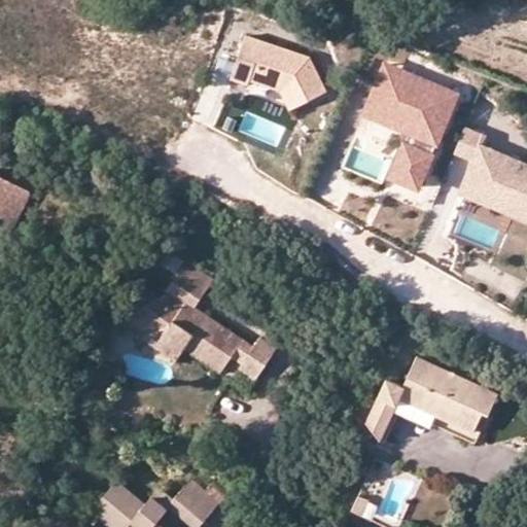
[(247,34),(233,77),(250,82),(252,78),(282,89),(292,108),(328,91),(312,57),(247,34)]
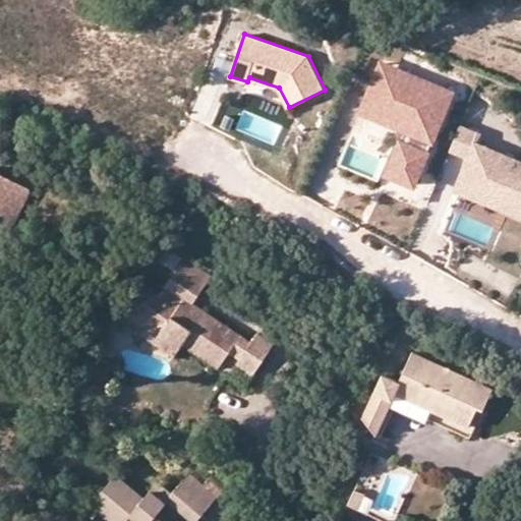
[(379,117),(399,69),(380,61),(360,109),(379,117)]
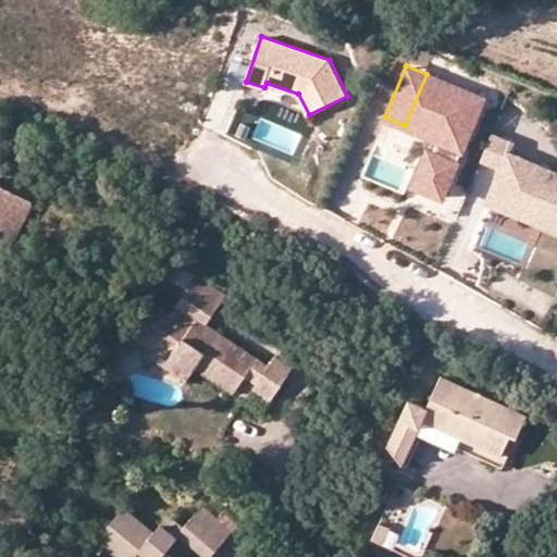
[(441,195),(482,97),(426,74),(405,125),(432,136),(437,138),(432,151),(426,149),(412,184),(441,195)]
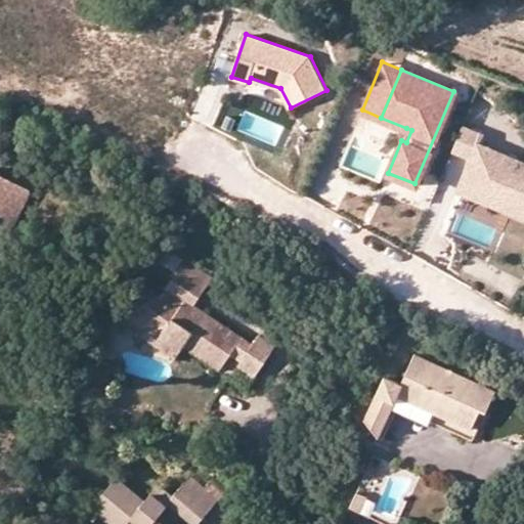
[(467,125),(455,150),(475,159),(480,161),(475,172),(491,178),(485,193),(511,204),(509,209),(523,215),(523,161),(484,144),(488,134),(467,125)]
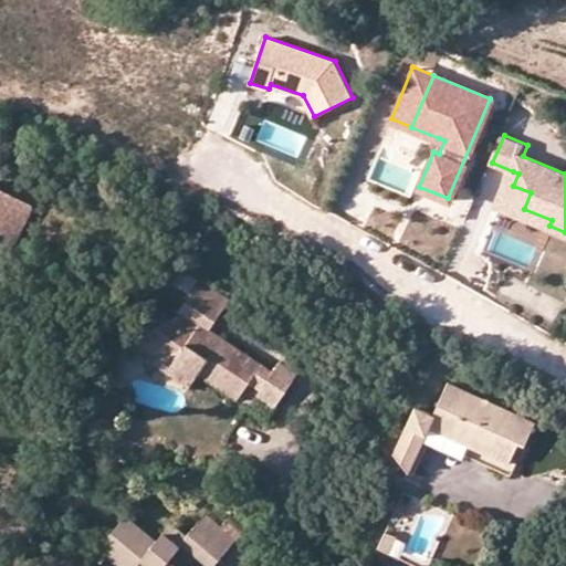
[(439,154),(444,140),(439,138),(433,152),(439,154)]
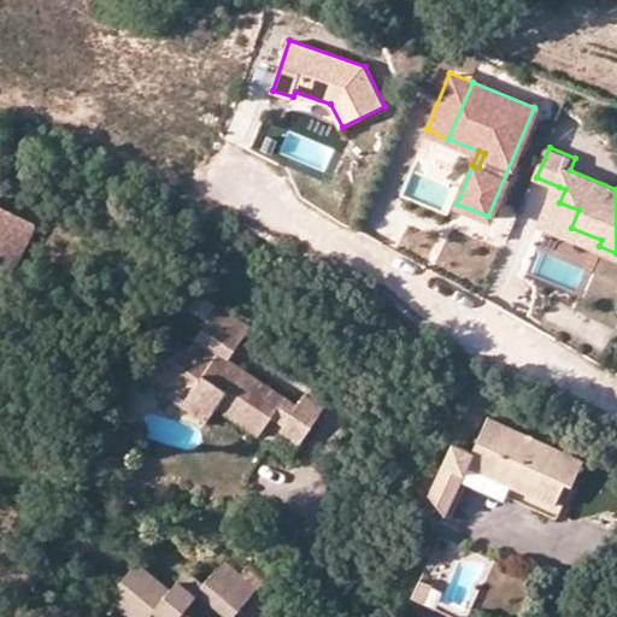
[(565,189),(559,187),(544,223),(599,246),(601,240),(571,228),(579,210),(559,203),(565,189)]
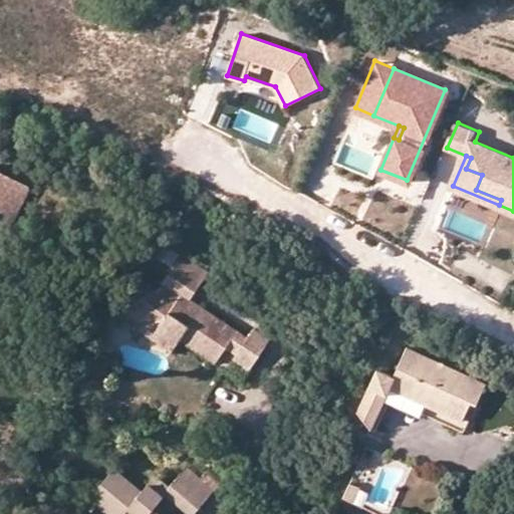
[(0,225),(5,221),(4,219),(30,189),(0,173),(0,225)]
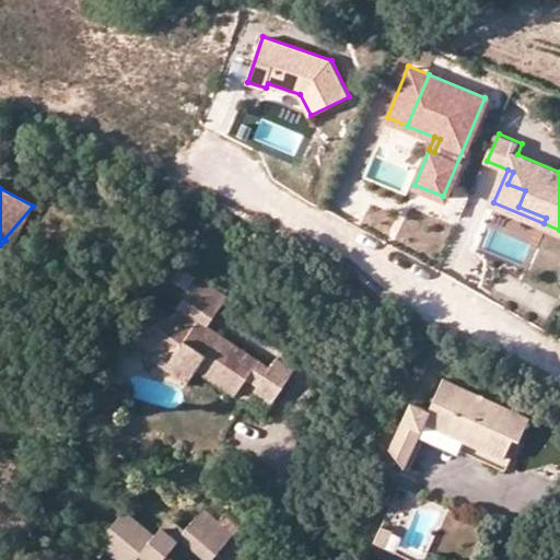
[(0,264),(4,263),(35,208),(33,206),(4,238),(6,241),(0,245),(0,264)]
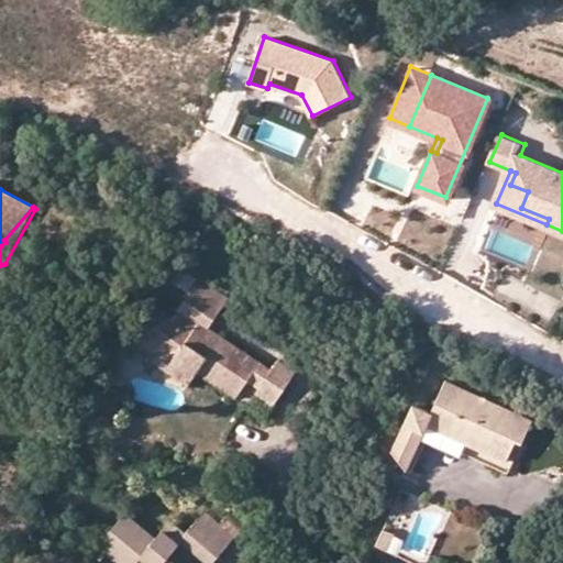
[(191,284),(174,310),(209,333),(227,306),(191,284)]
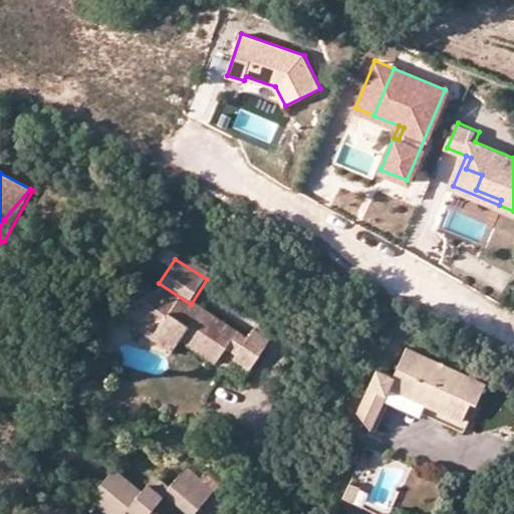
[(200,309),(159,283),(153,293),(141,285),(124,309),(146,322),(141,330),(172,350),(179,339),(211,359),(216,358),(223,348),(234,355),(230,362),(249,374),(270,341),(253,330),(247,340),(200,309)]
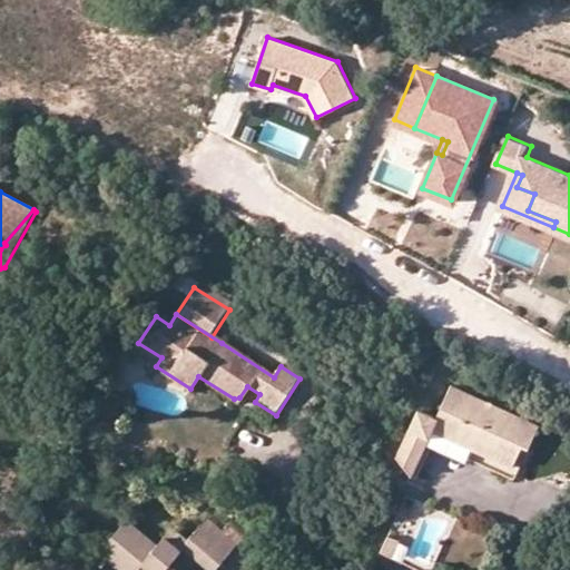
[(414,472),(429,440),(433,428),(522,465),(538,426),(455,385),(438,416),(416,410),(395,454),(414,472)]
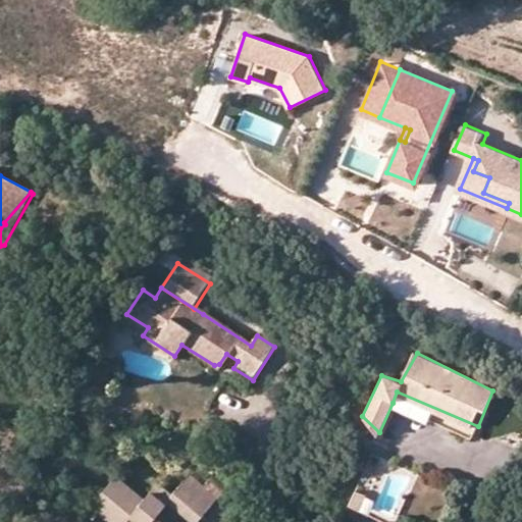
[(397,392),(393,403),(473,437),(478,426),(397,392)]
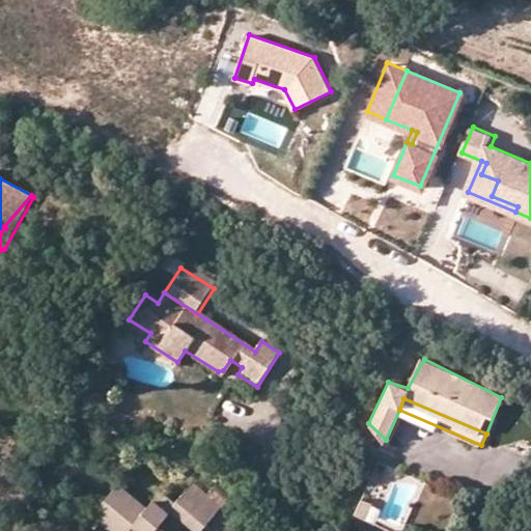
[(142,530),(159,530),(175,511),(201,530),(218,510),(185,484),(170,504),(156,493),(139,513),(111,491),(91,515),(111,530),(132,530),(136,526),(142,530)]
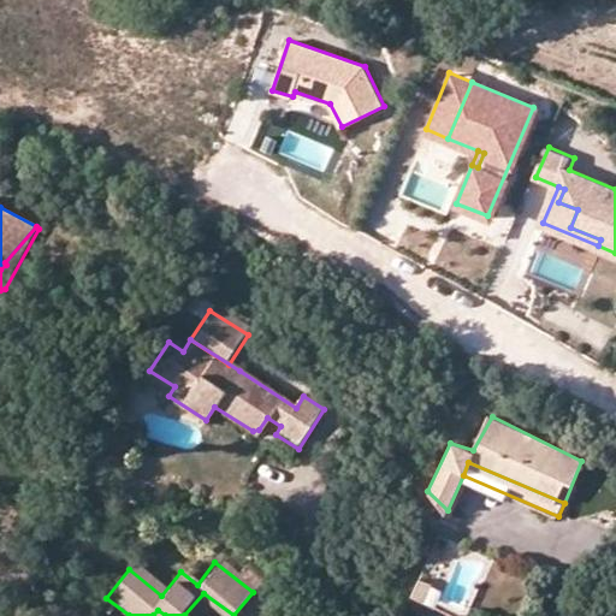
[(421,596),(430,579),(418,575),(413,592),(421,596)]
